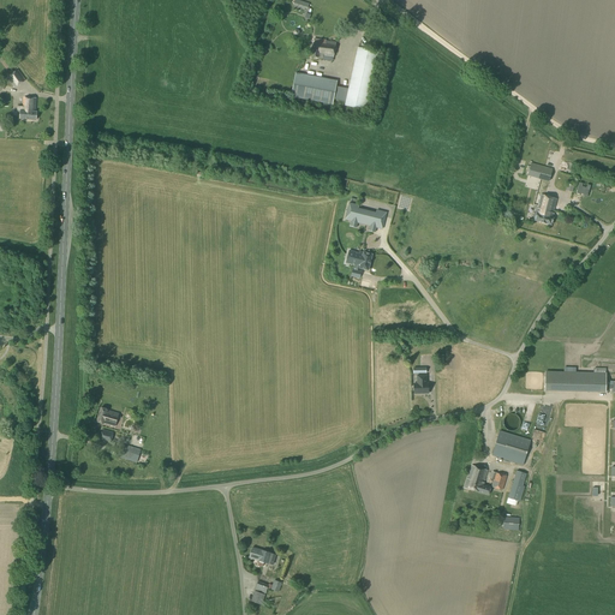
[(294,0),(293,5),(308,10),(309,4),(298,0),(294,0)]
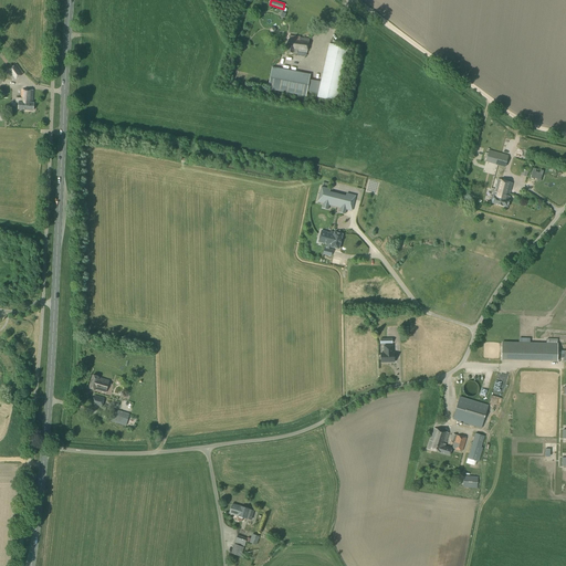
[(306,54),(308,40),(297,38),(297,37),(289,35),(286,53),(292,53),(297,54),(297,52),(306,54)]
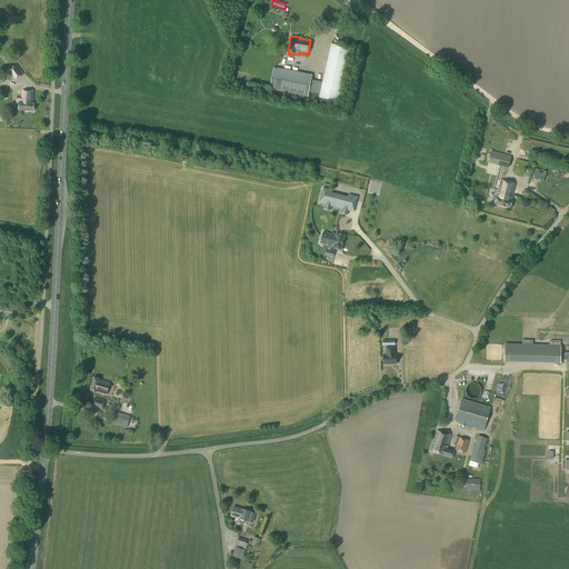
[(338,102),(350,48),(330,43),(319,98),(338,102)]
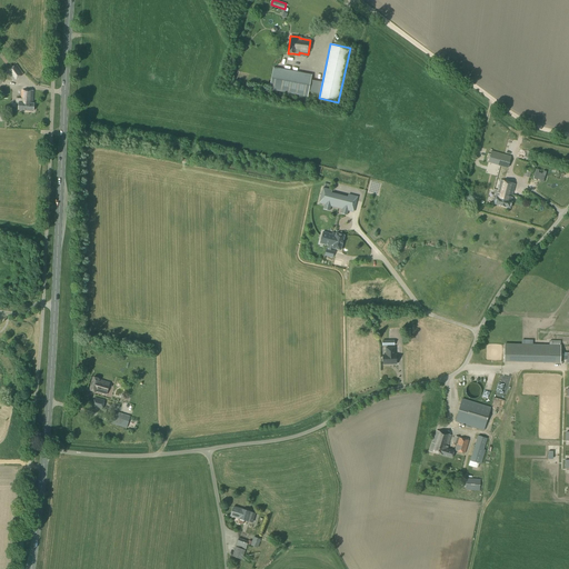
[(0,56),(6,65),(12,60),(6,51),(0,55),(0,56)]
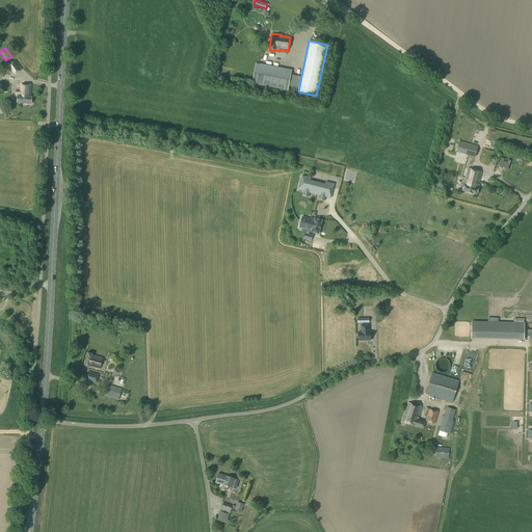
[(22,70),(15,60),(11,62),(10,60),(6,63),(7,65),(6,67),(12,76),(22,70)]
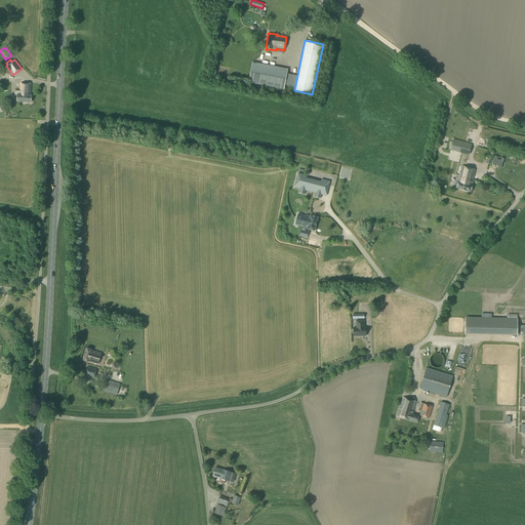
[(284,89),(287,69),(252,63),(248,82),(284,89)]
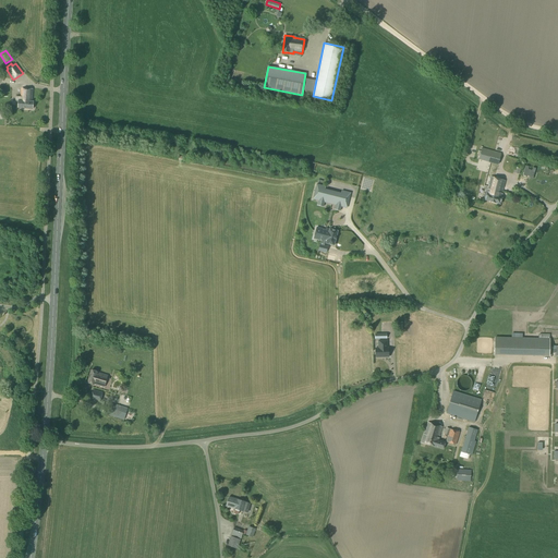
[(32,101),(33,89),(21,88),(20,97),(15,97),(14,102),(17,102),(17,108),(33,109),(33,101),(32,101)]
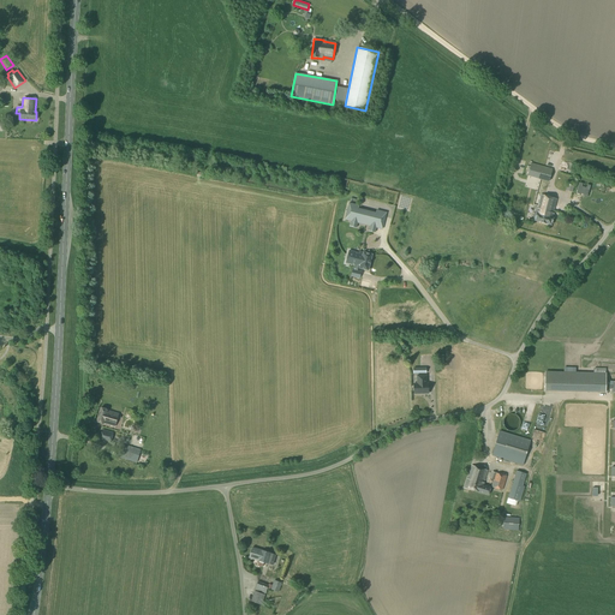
[(548,181),(551,169),(531,163),(527,177),(548,181)]
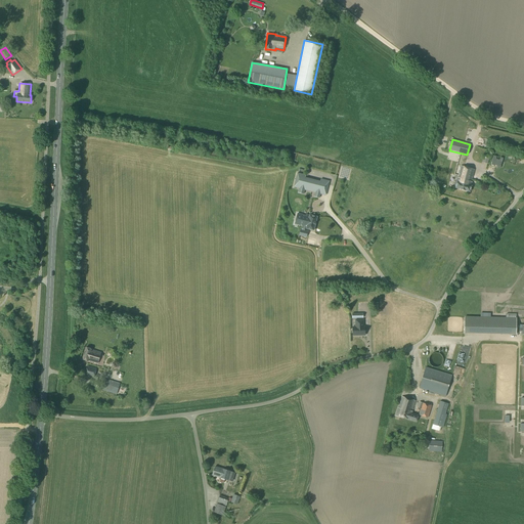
[(454,182),(453,187),(454,187),(454,188),(462,190),(469,192),(471,186),(472,182),(471,182),(474,170),(467,168),(461,166),(457,178),(456,178),(455,182),(454,182)]
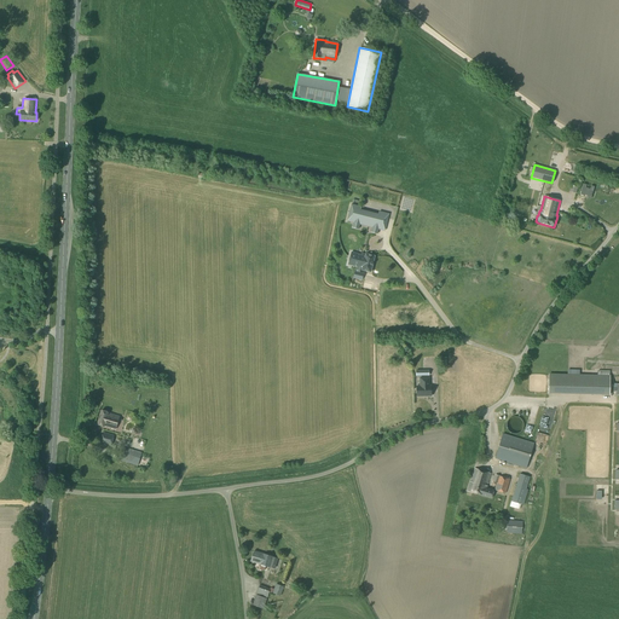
[(364,213),(360,212),(350,209),(347,221),(353,223),(352,227),(359,230),(360,225),(362,225),(364,213)]
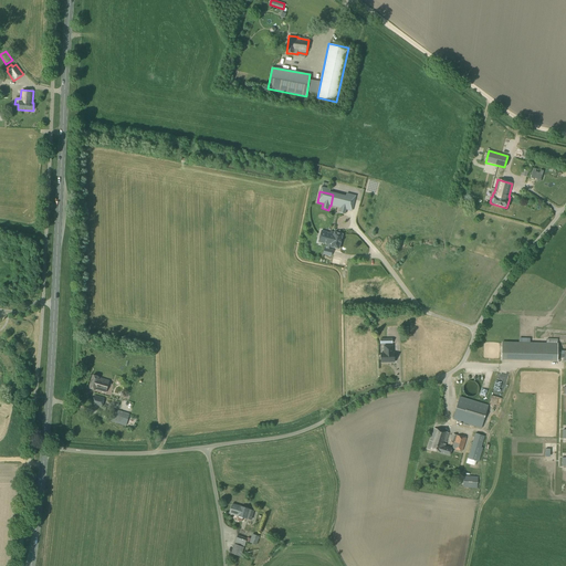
[(353,199),(342,197),(338,208),(339,208),(346,210),(349,210),(353,199)]
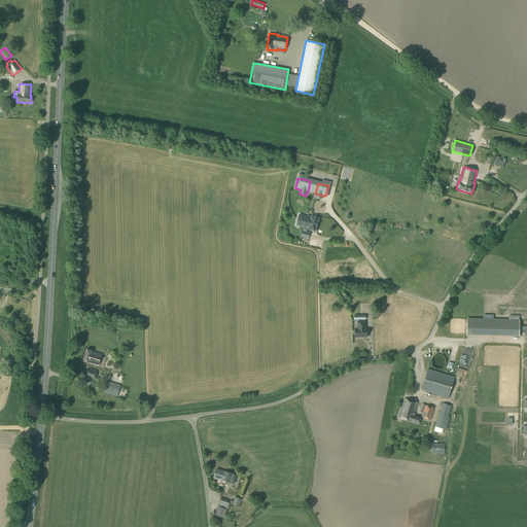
[(311,218),(299,215),(296,223),(301,224),(301,226),(308,229),(308,230),(315,232),(319,218),(311,216),(311,218)]
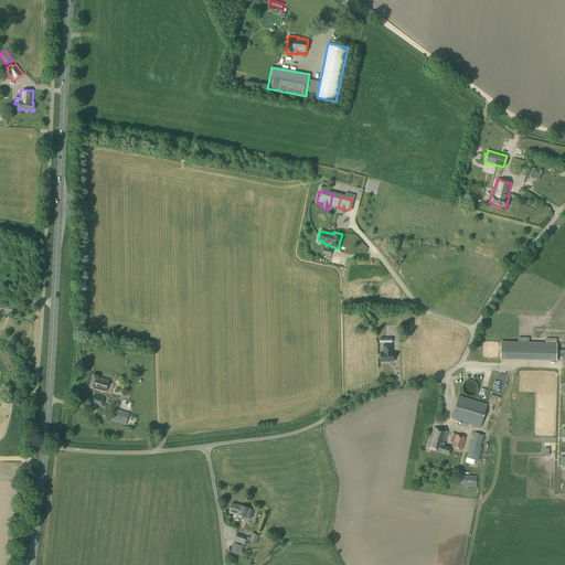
[(500,355),(556,358),(556,341),(501,339),(500,355)]
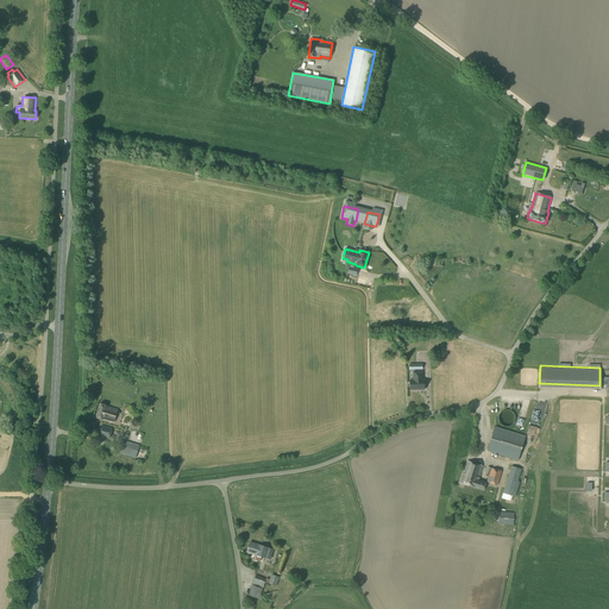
[(422,384),(421,372),(413,372),(413,381),(409,381),(409,389),(418,389),(418,390),(424,390),(424,384),(422,384)]
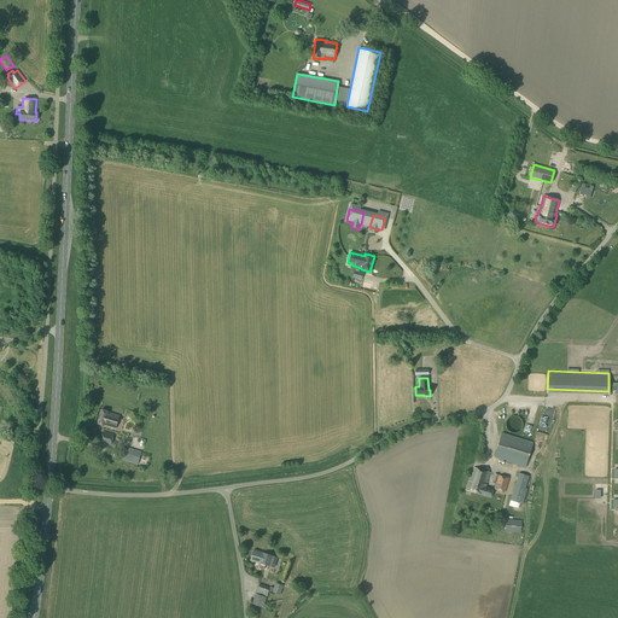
[(115,429),(118,415),(108,413),(109,412),(100,409),(97,424),(104,426),(115,429)]
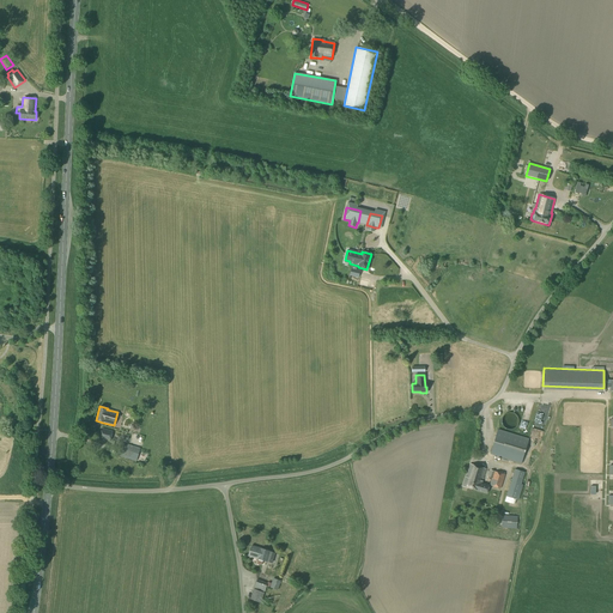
[(541,411),(540,411),(536,424),(544,425),(548,408),(542,407),(541,411)]
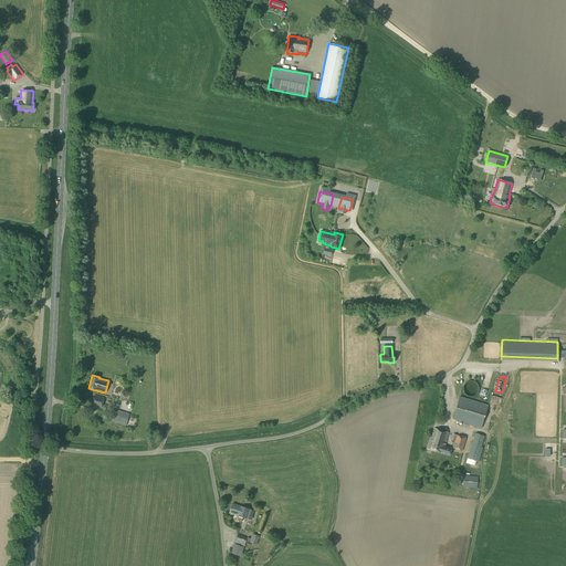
[(471,397),(472,397),(473,397),(474,396),(475,396),(475,395),(477,394),(478,392),(478,391),(479,390),(479,389),(479,388),(478,387),(478,386),(477,385),(477,384),(475,383),(474,383),(473,381),(472,381),(471,381),(470,381),(469,381),(468,381),(467,383),(465,383),(464,384),(464,385),(463,386),(462,387),(462,388),(462,389),(462,390),(462,391),(463,391),(463,392),(464,394),(464,395),(465,396),(467,396),(468,397),(469,397),(470,397),(471,397)]
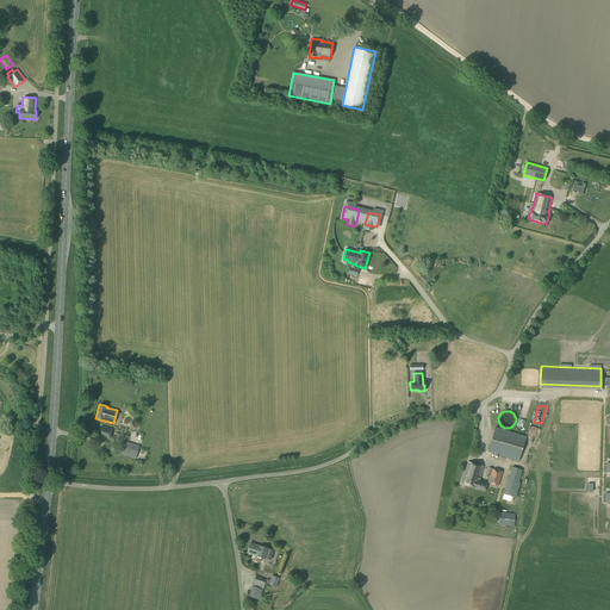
[(110,439),(112,429),(101,427),(99,435),(110,439)]
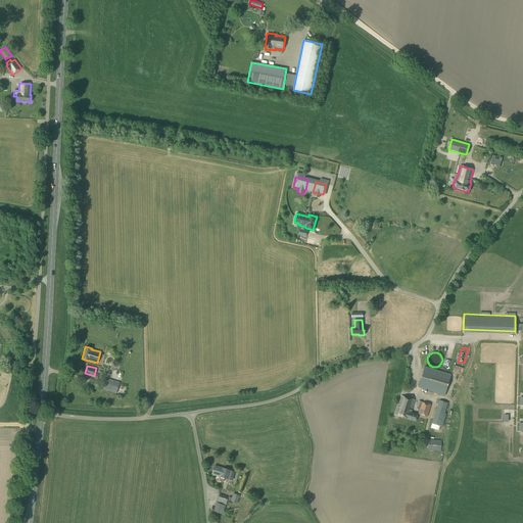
[(444,395),(450,375),(424,367),(418,387),(444,395)]
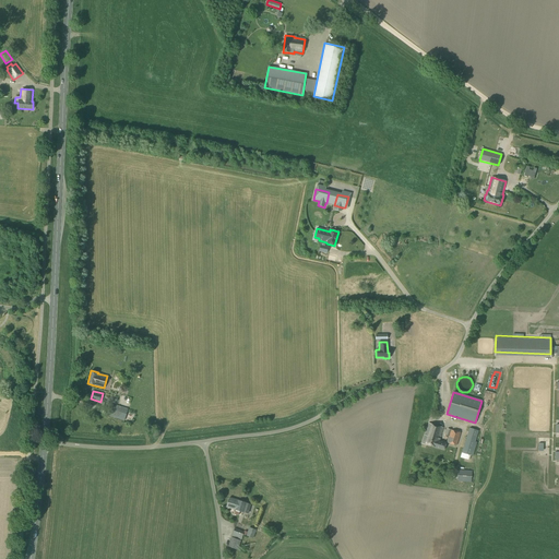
[(125,421),(128,411),(120,408),(109,405),(106,415),(117,419),(125,421)]
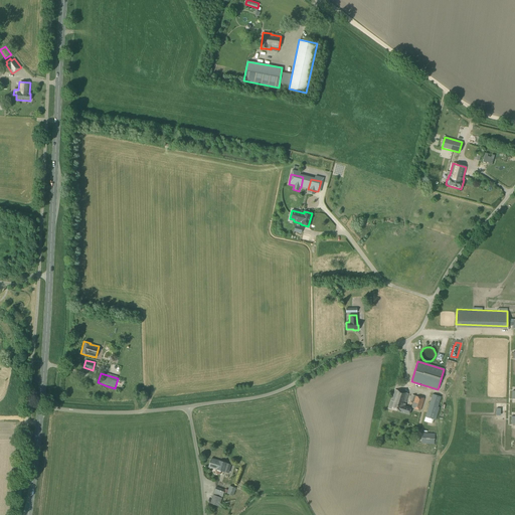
[(390,401),(404,406),(405,404),(404,404),(407,394),(394,390),(390,401)]
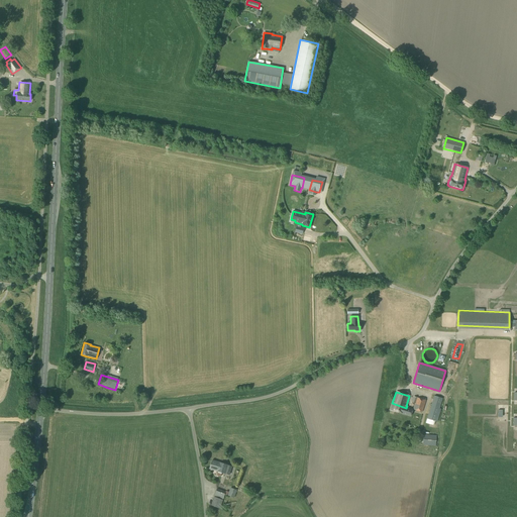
[(442,399),(434,396),(425,423),(434,426),(435,421),(437,422),(441,409),(439,409),(442,399)]
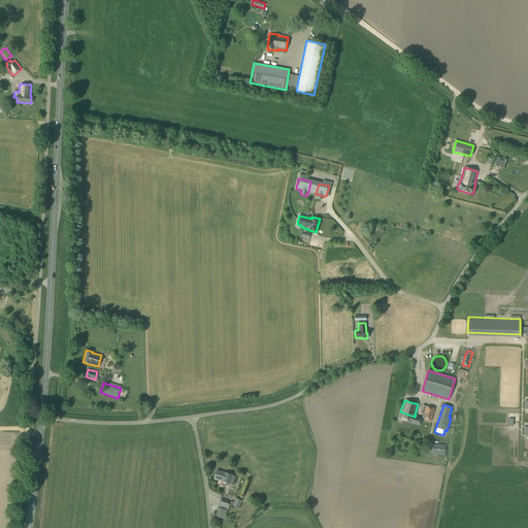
[(431,421),(435,408),(422,405),(421,411),(424,411),(422,418),(431,421)]
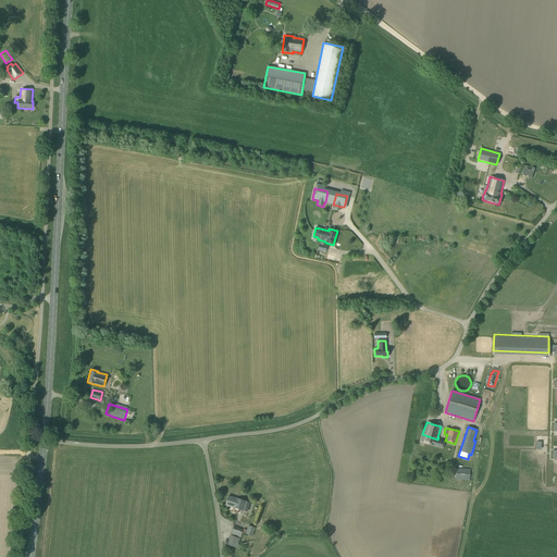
[(444,442),(437,440),(422,434),(420,442),(433,446),(442,449),(444,442)]
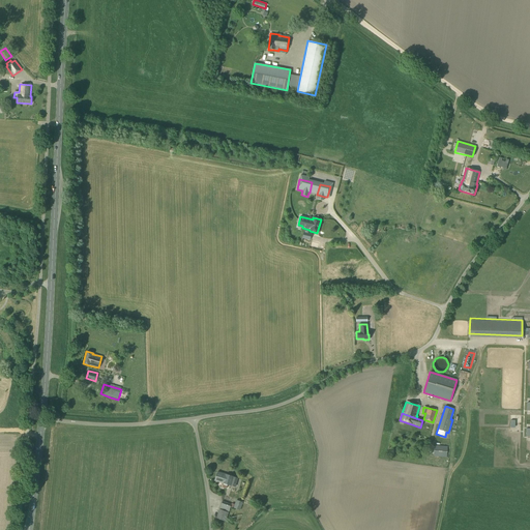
[(446,458),(447,446),(435,445),(434,457),(446,458)]
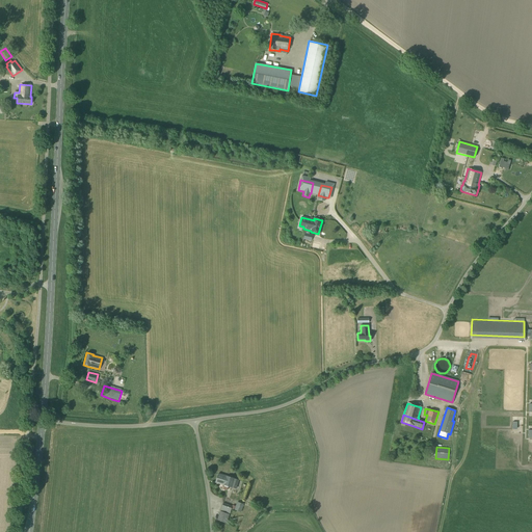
[(218,474),(215,483),(223,485),(225,486),(231,487),(236,489),(238,481),(233,479),(229,477),(218,474)]
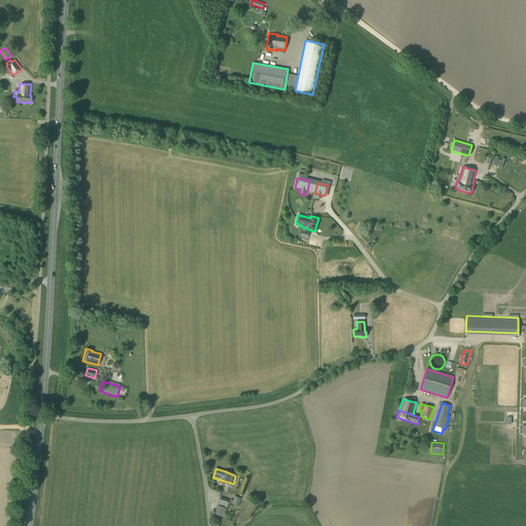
[(238,506),(241,498),(234,496),(231,504),(238,506)]
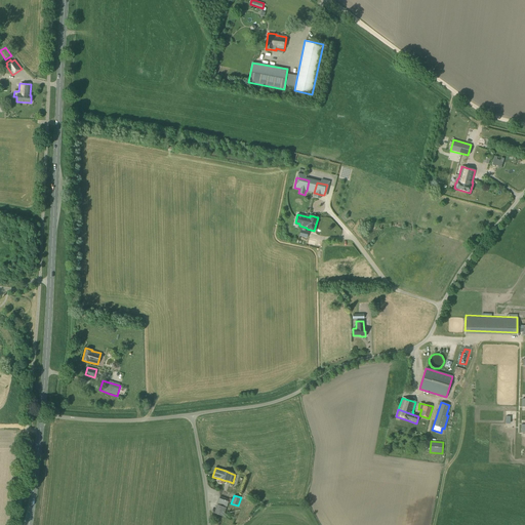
[(224,517),(229,499),(219,496),(214,514),(224,517)]
